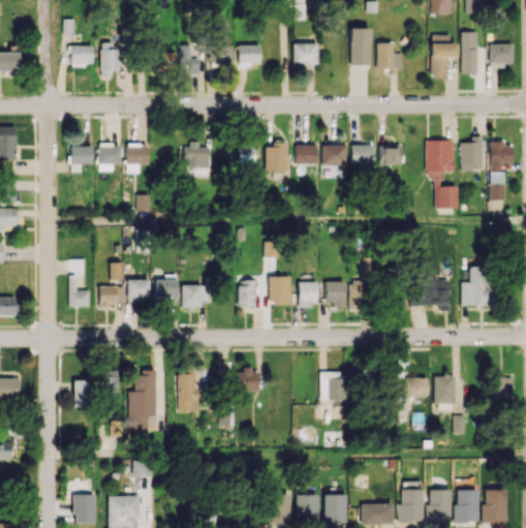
[(453,12),(452,0),(431,0),(432,13),(453,12)]
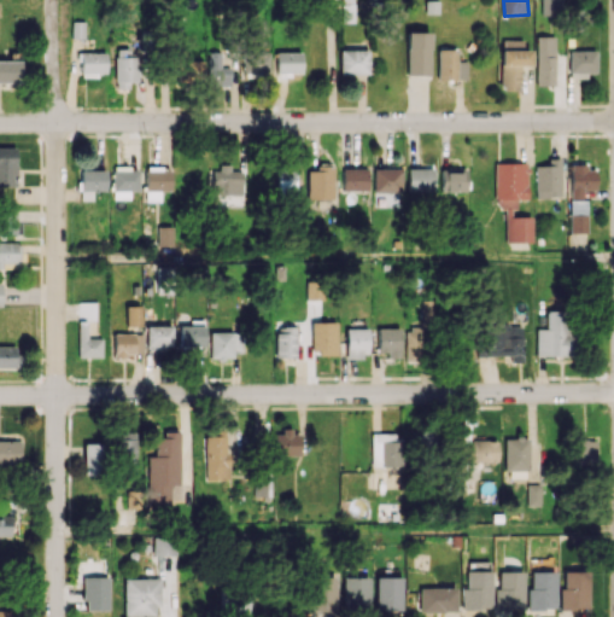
[(544,0),(545,16),(567,16),(566,0),(544,0)]
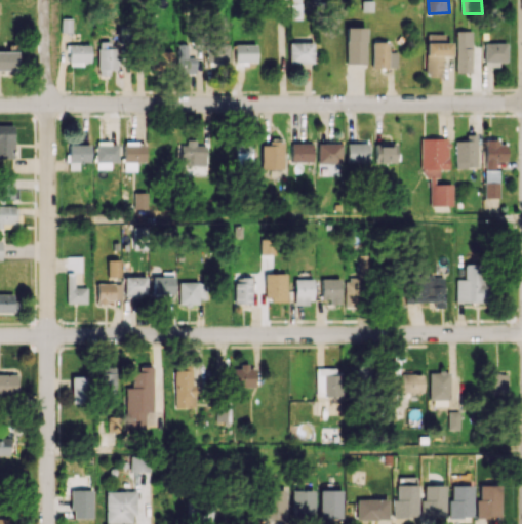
[(367,65),(368,29),(349,29),(348,64),(367,65)]
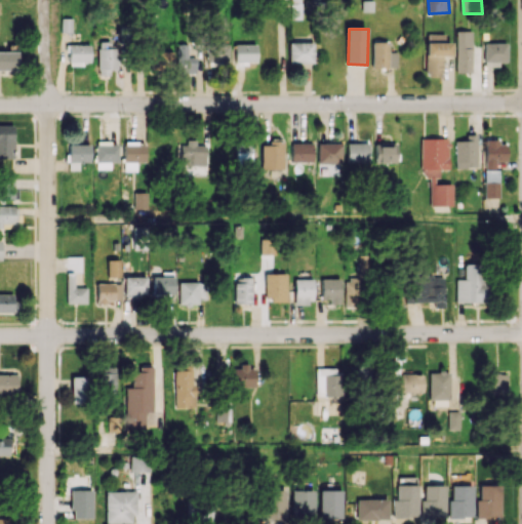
[(475,31),(458,31),(458,73),(474,74),(475,31)]
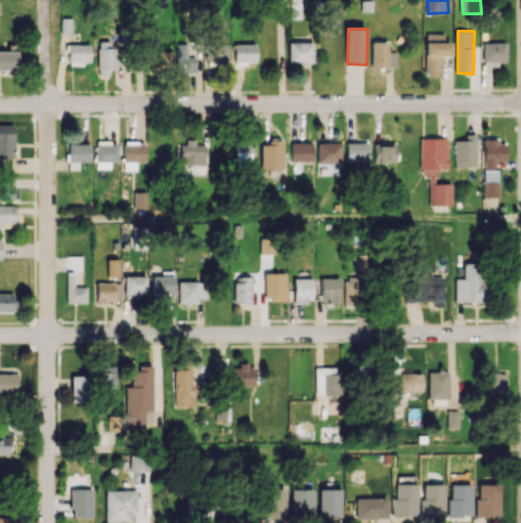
[(118,43),(100,42),(100,73),(117,74),(118,43)]
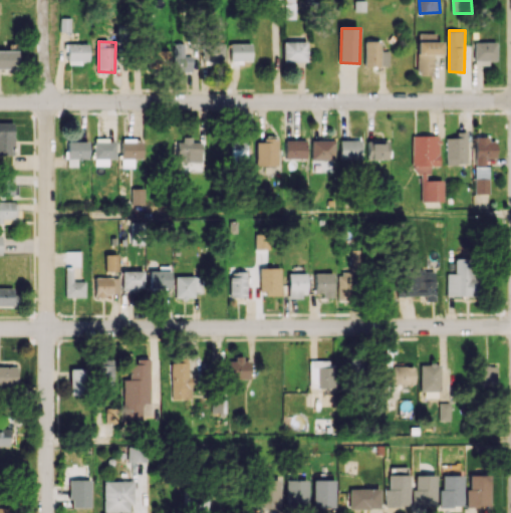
[(173,51),(160,51),(160,42),(150,43),(151,71),(173,71),(173,51)]
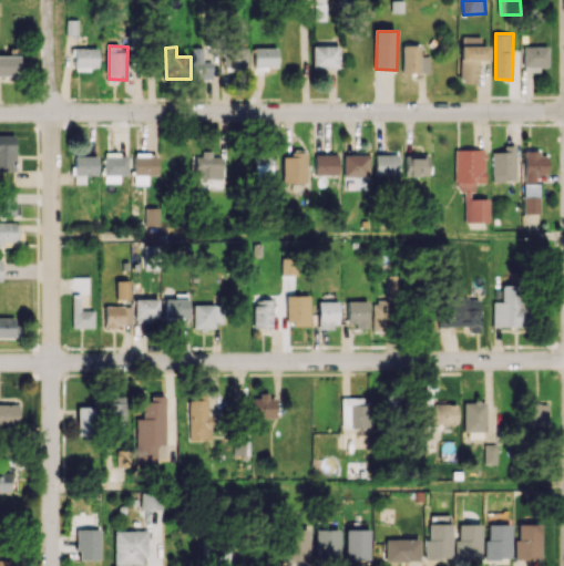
[(315,69),(341,69),(341,47),(315,47),(315,69)]
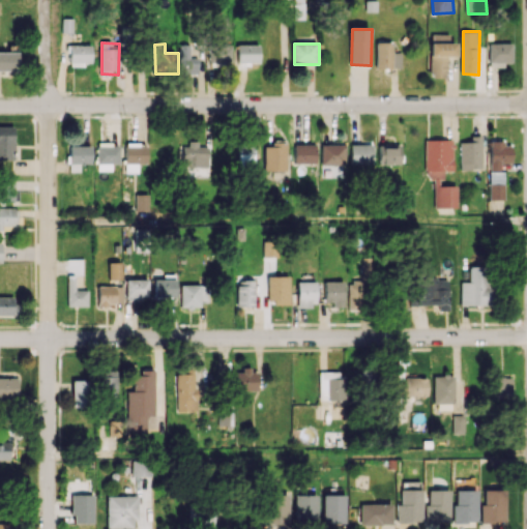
[(378,68),(403,68),(403,54),(393,54),(393,43),(378,43),(378,68)]
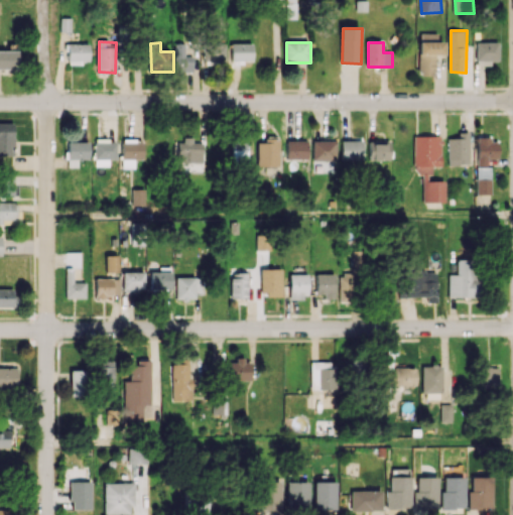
[(445,55),(445,43),(421,42),(420,76),(436,76),(436,55),(445,55)]
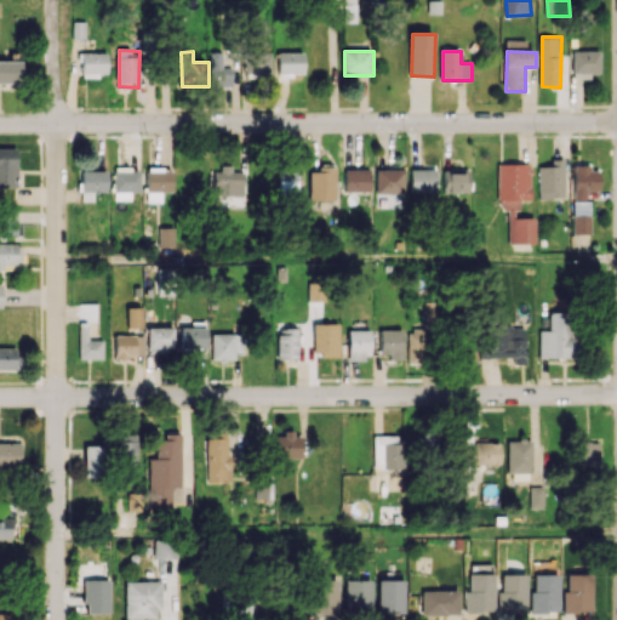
[(603,51),(575,52),(576,78),(603,78),(603,51)]
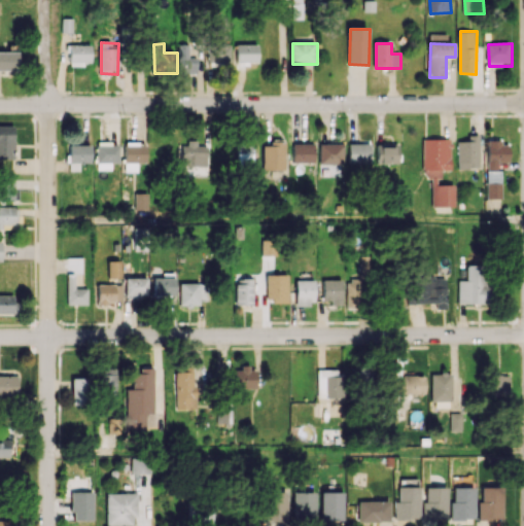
[(182,75),(200,74),(199,44),(181,45),(182,75)]
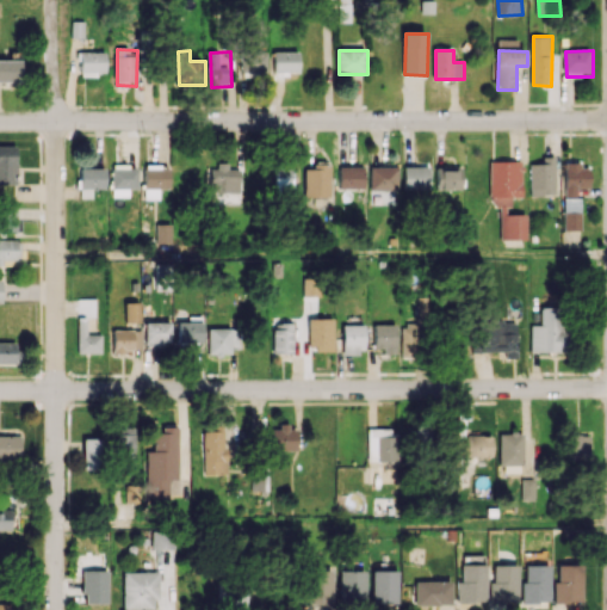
[(107,75),(107,53),(81,53),(82,76),(107,75)]
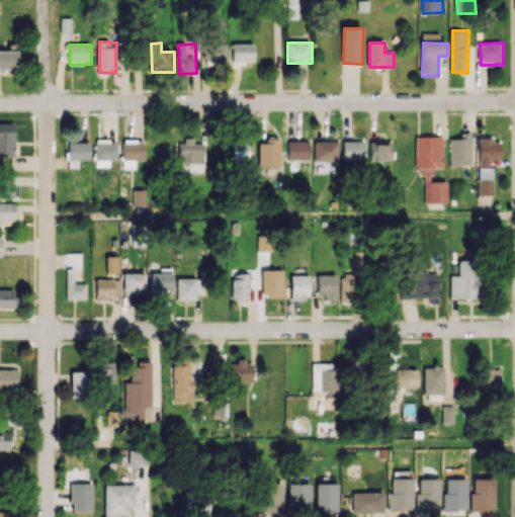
[(206,45),(207,64),(228,63),(228,45),(206,45)]
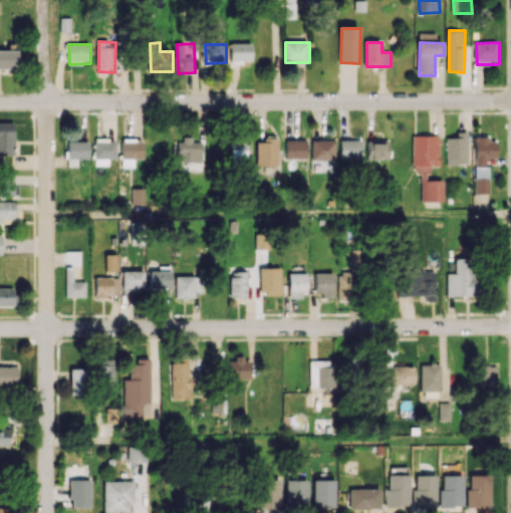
[(232,44),(232,61),(254,61),(253,44),(232,44)]
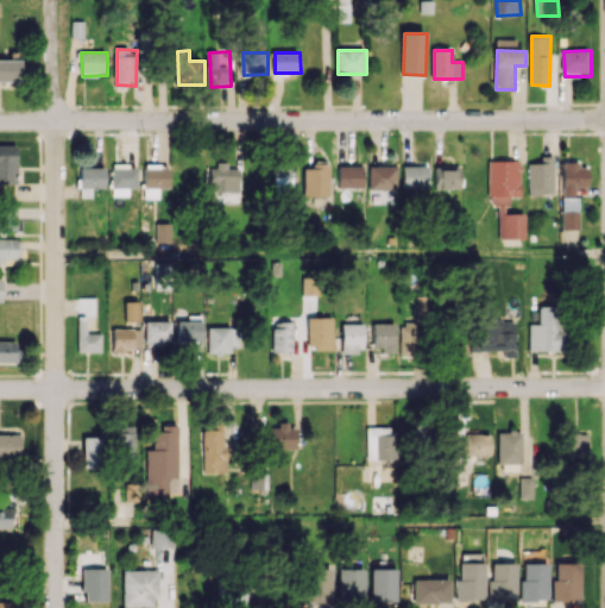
[(0,82),(23,83),(24,61),(0,60),(0,82)]
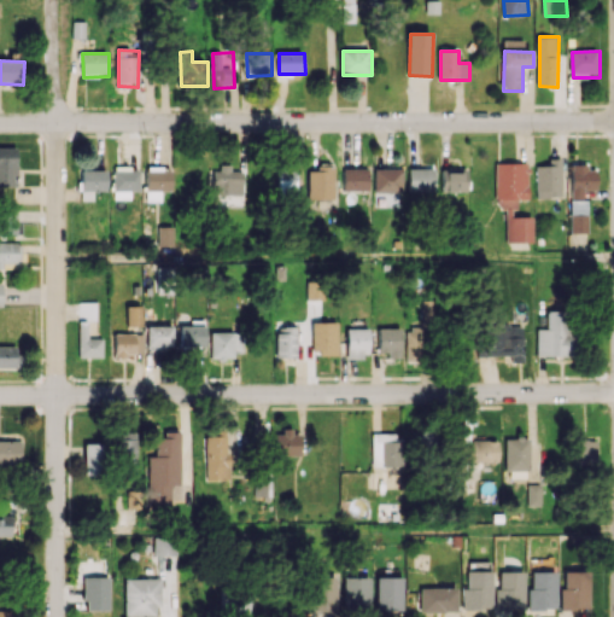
[(18,147),(0,147),(0,187),(19,187),(18,147)]
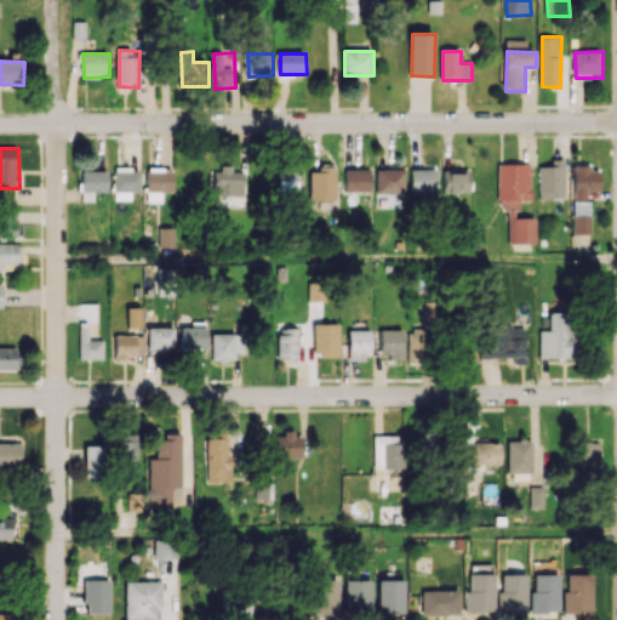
[(566,160),(554,160),(554,168),(541,168),(542,200),(567,199),(566,160)]
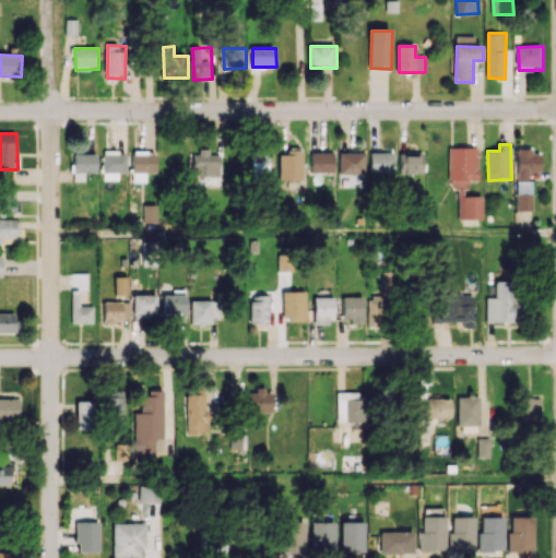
[(485,221),(485,197),(470,197),(470,181),(480,181),(480,149),(451,149),(451,189),(461,189),(461,220),(485,221)]
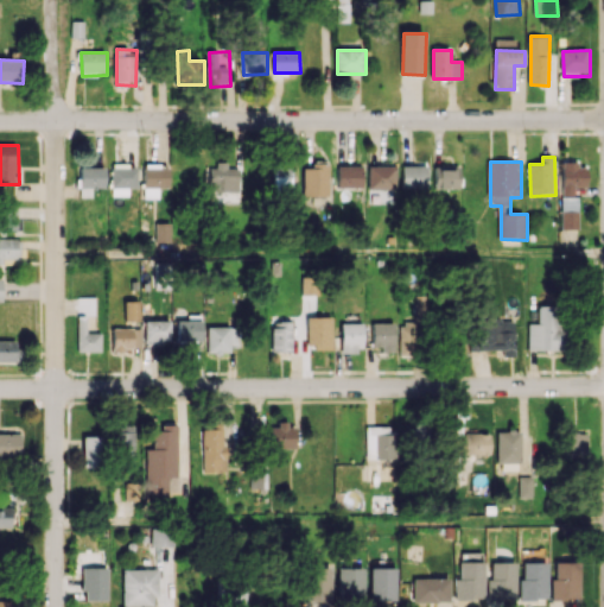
[(565,231),(579,231),(579,189),(590,188),(589,164),(564,164),(565,231)]
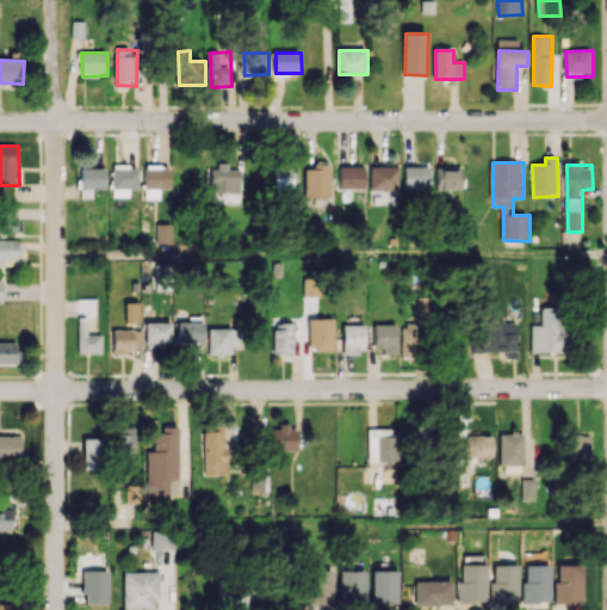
[(333,197),(332,166),(307,167),(308,198),(333,197)]
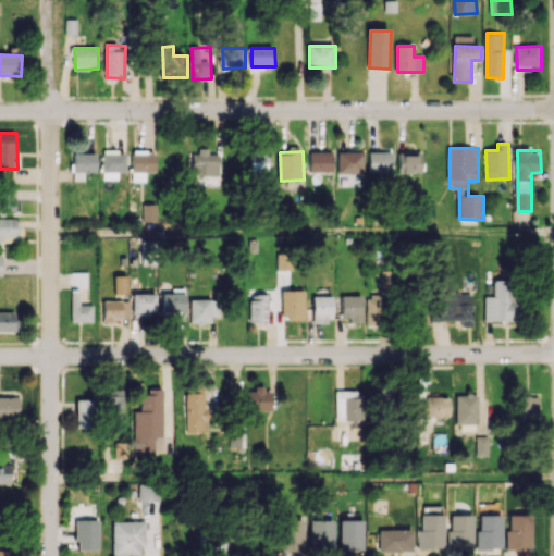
[(193,152),(193,176),(221,176),(222,152),(193,152)]
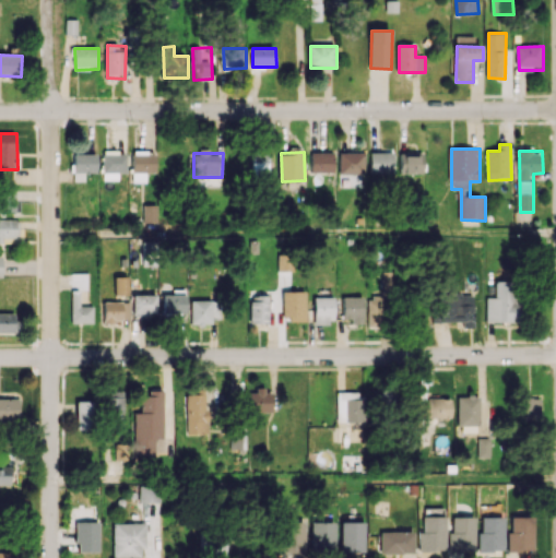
[(255,154),(255,177),(272,176),(272,153),(255,154)]
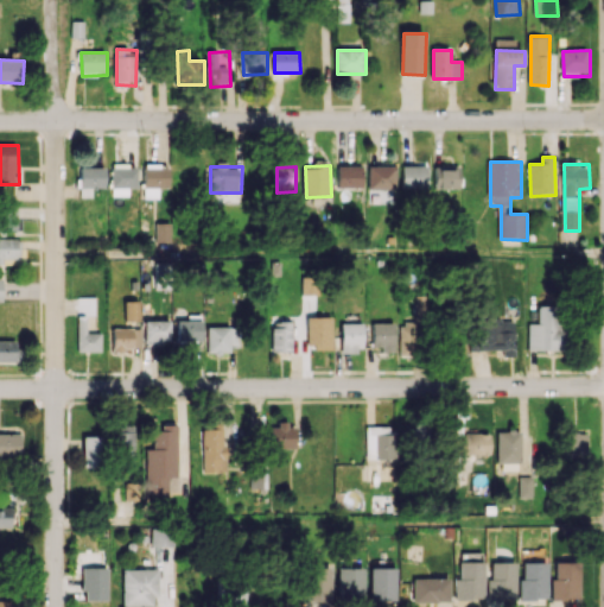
[(339,189),(364,188),(364,166),(339,166),(339,189)]
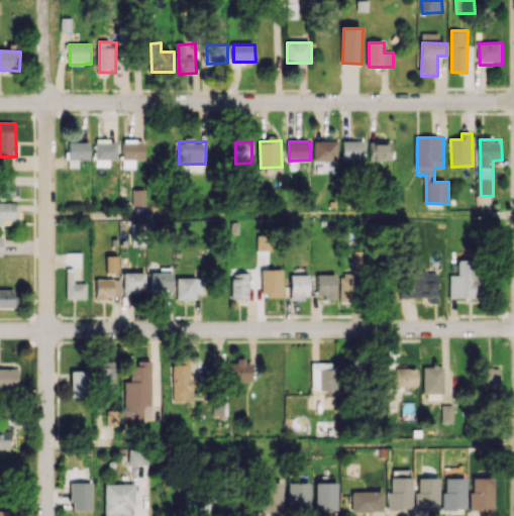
[(338,141),(314,141),(315,162),(339,162),(338,141)]
